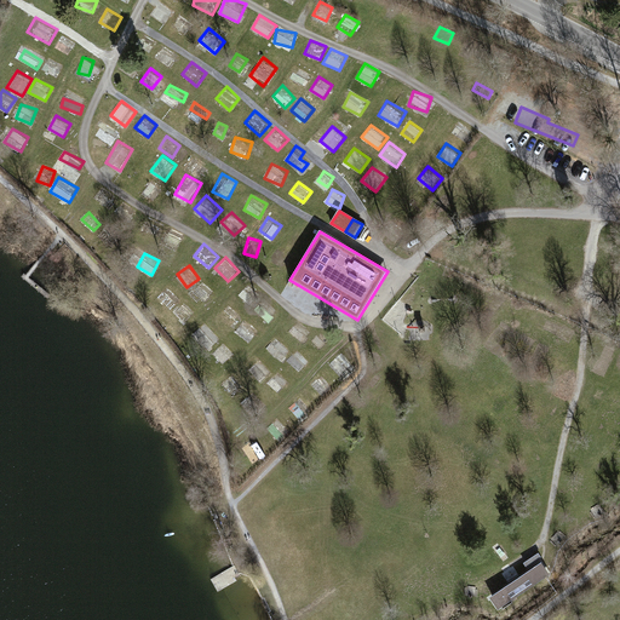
[(201,281),(194,293),(208,303),(216,290),(201,281)]
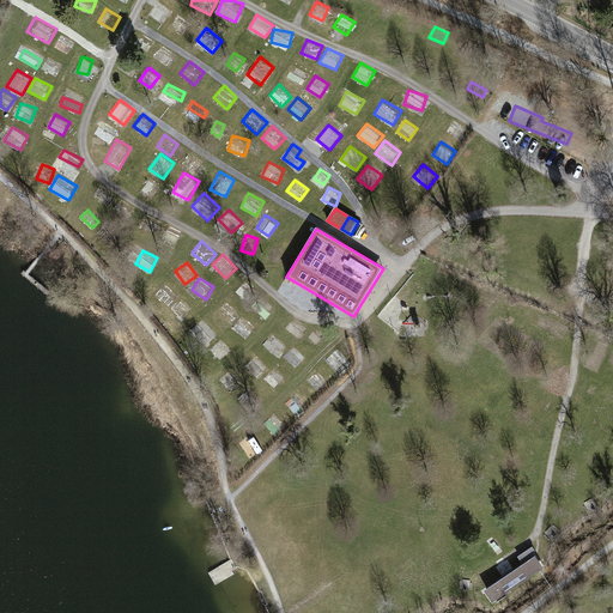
[(167,283),(156,293),(169,307),(180,295),(167,283)]
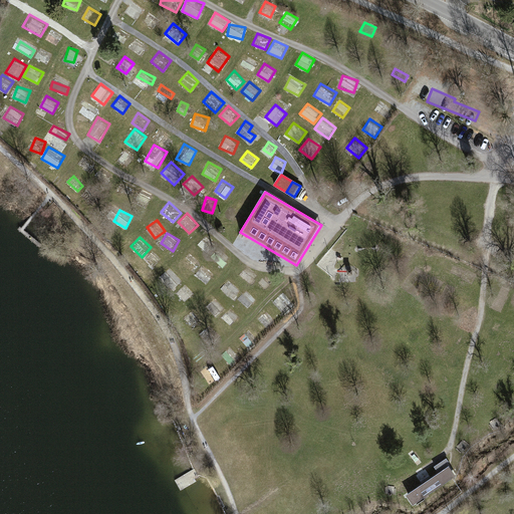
[(155,250),(145,257),(154,268),(163,260),(155,250)]
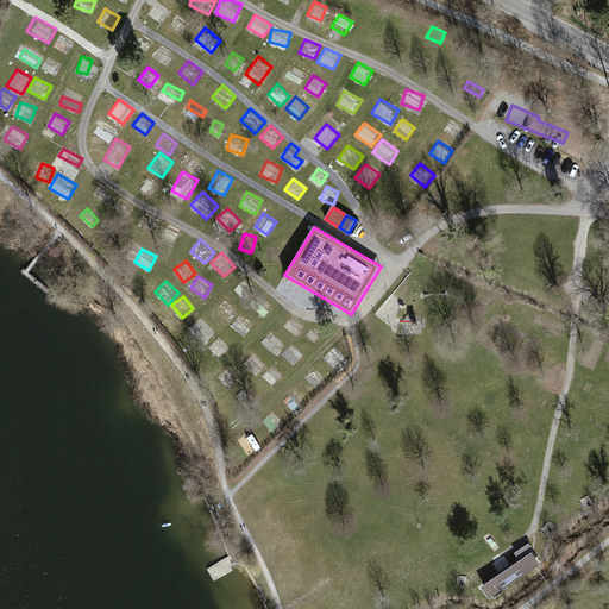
[(503,316),(518,305),(510,296),(495,308),(503,316)]
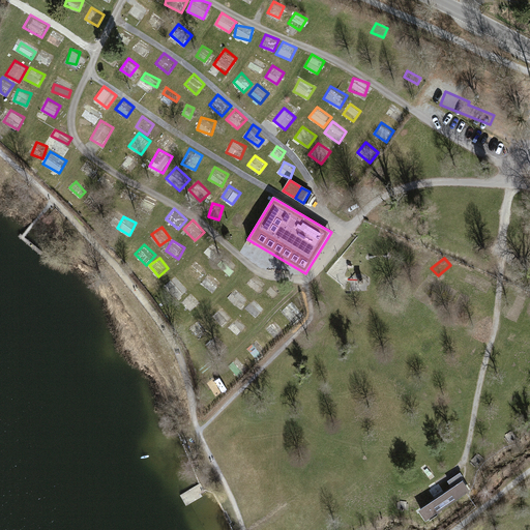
[(197,259),(187,268),(198,278),(207,269),(197,259)]
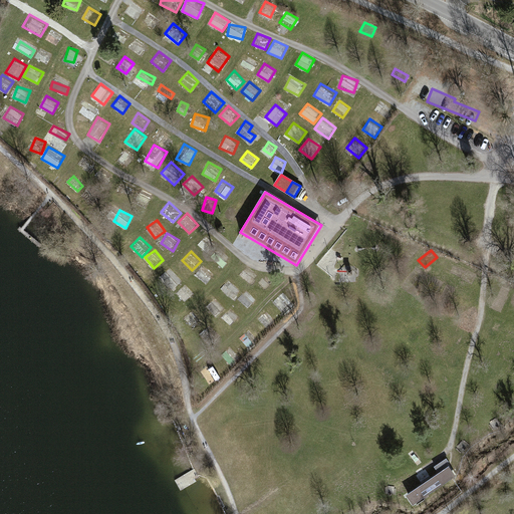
[(222,269),(228,263),(217,251),(211,256),(222,269)]
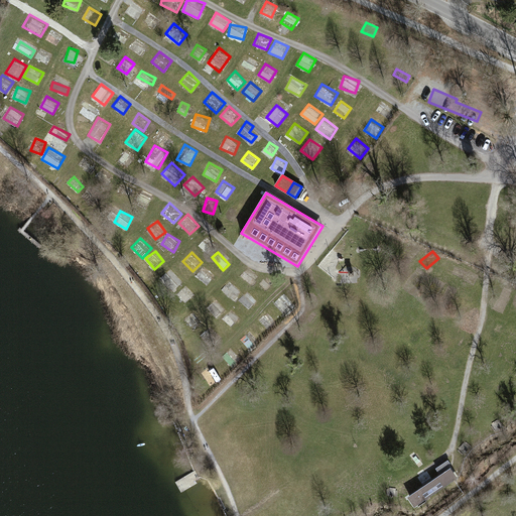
[(331,254),(320,263),(331,273),(340,263),(331,254)]
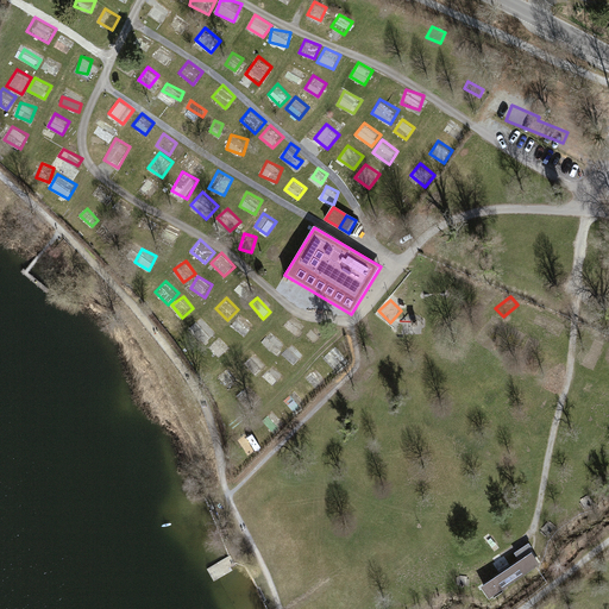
[(203,343),(215,334),(202,316),(190,326),(203,343)]
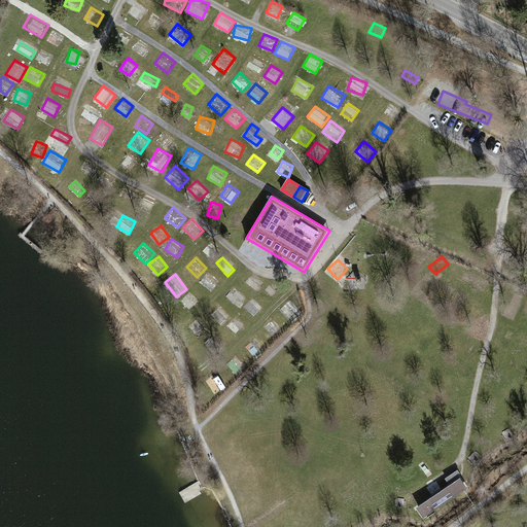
[(266,289),(272,296),(279,289),(273,283),(266,289)]
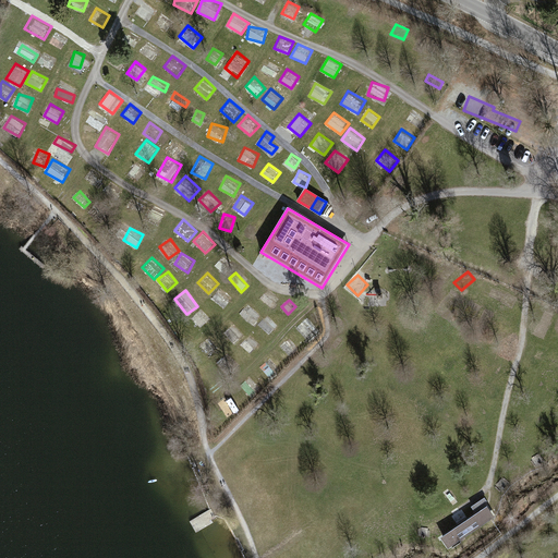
[(249,302),(240,313),(252,323),(261,313),(249,302)]
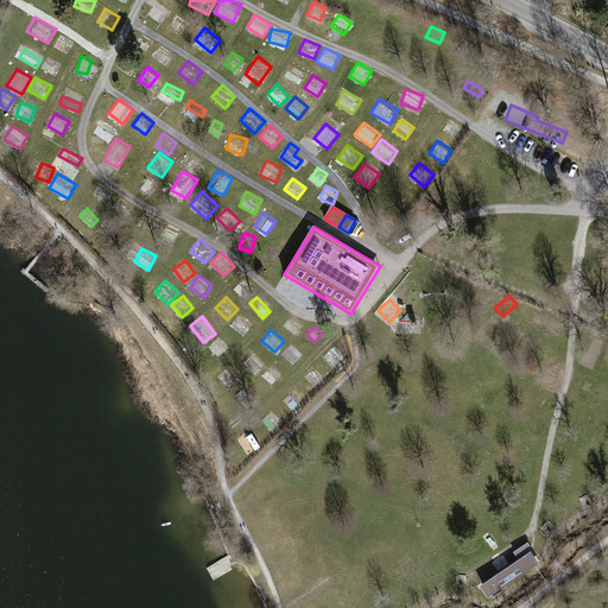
[(222,359),(232,347),(217,336),(209,347),(222,359)]
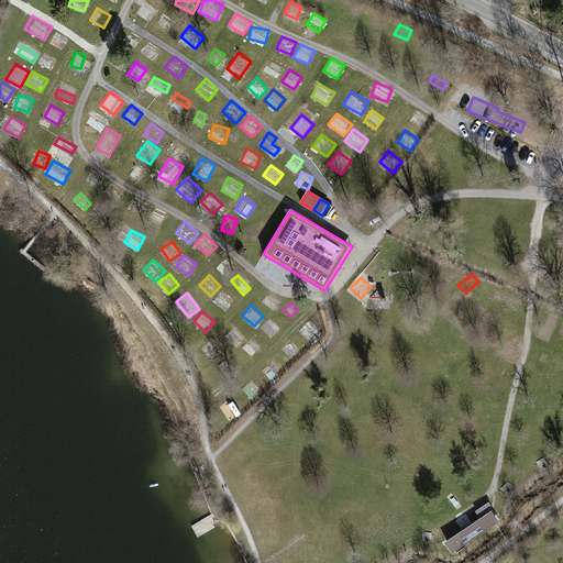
[(271,316),(261,327),(274,338),(283,327),(271,316)]
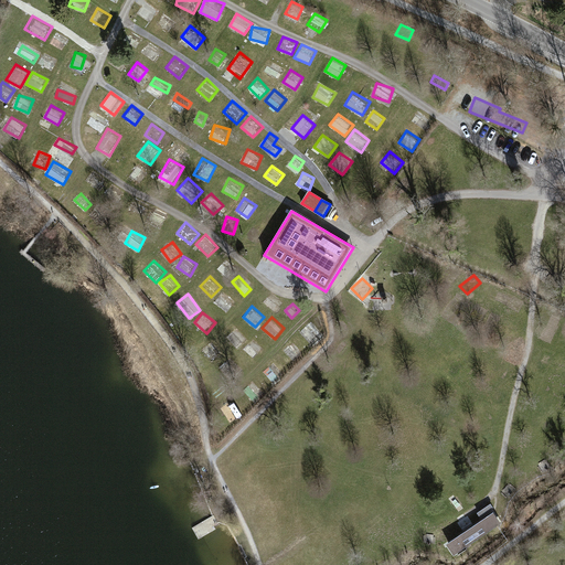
[(311,319),(301,329),(312,341),(322,331),(311,319)]
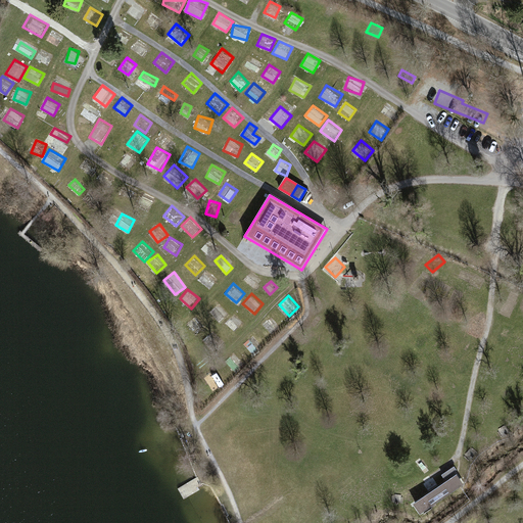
[(209,311),(221,322),(230,314),(220,301),(209,311)]
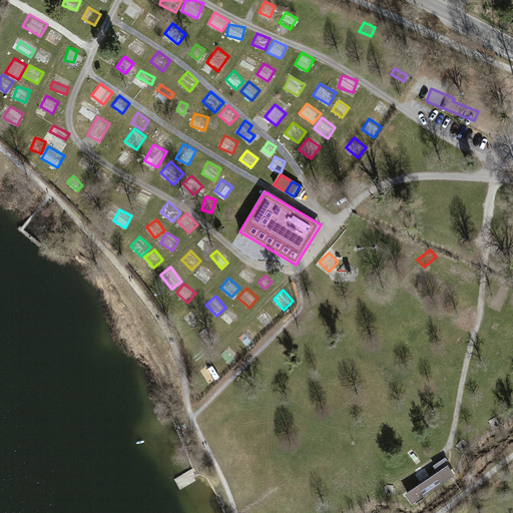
[(410,303),(423,309),(426,303),(413,297),(410,303)]
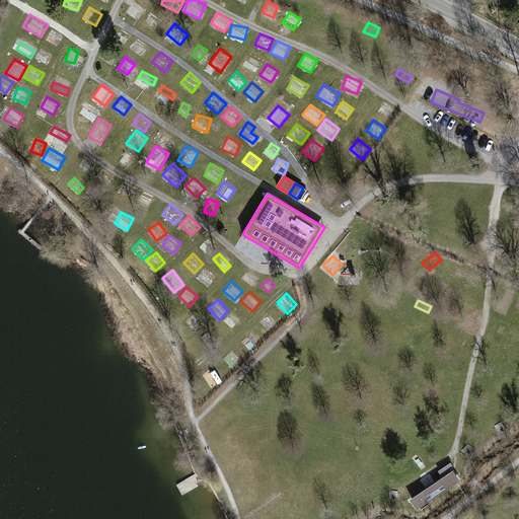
[(188,320),(196,331),(205,324),(196,313),(188,320)]
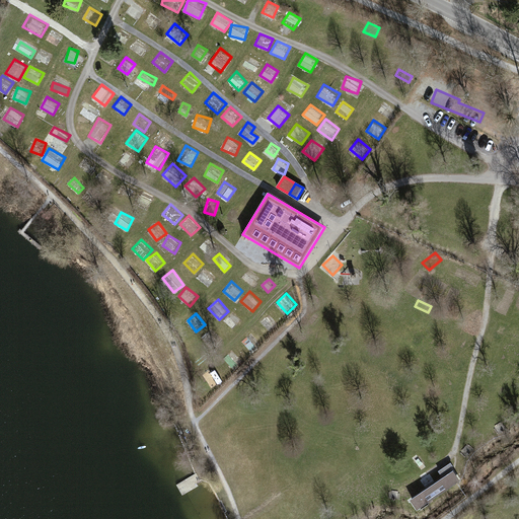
[(262,320),(270,330),(278,322),(270,313),(262,320)]
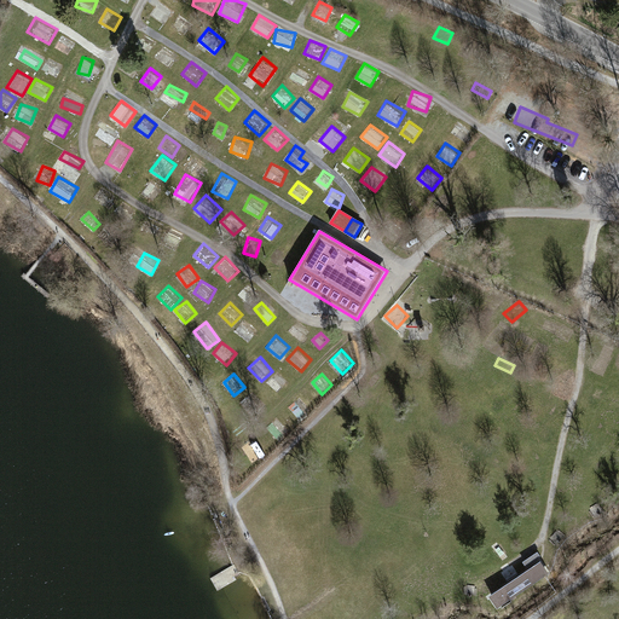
[(298,417),(310,408),(300,395),(289,405),(298,417)]
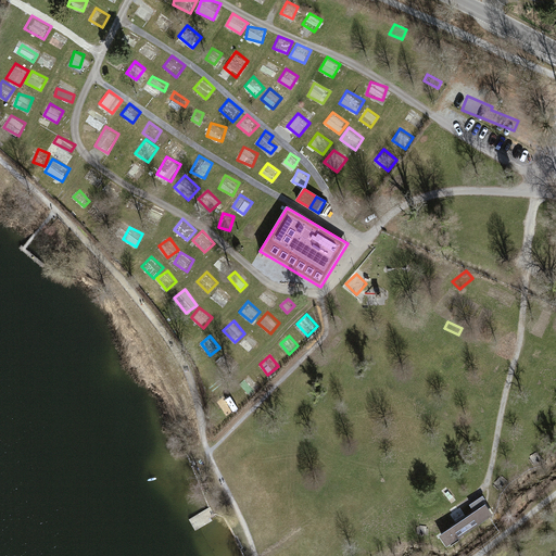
[(249,394),(260,386),(251,374),(240,382),(249,394)]
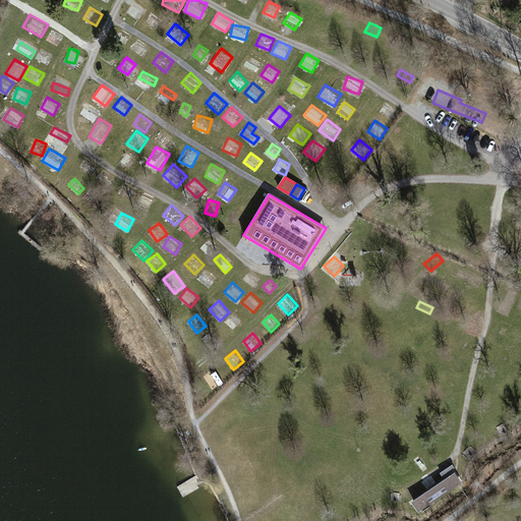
[(205,372),(211,388),(223,384),(217,368),(205,372)]
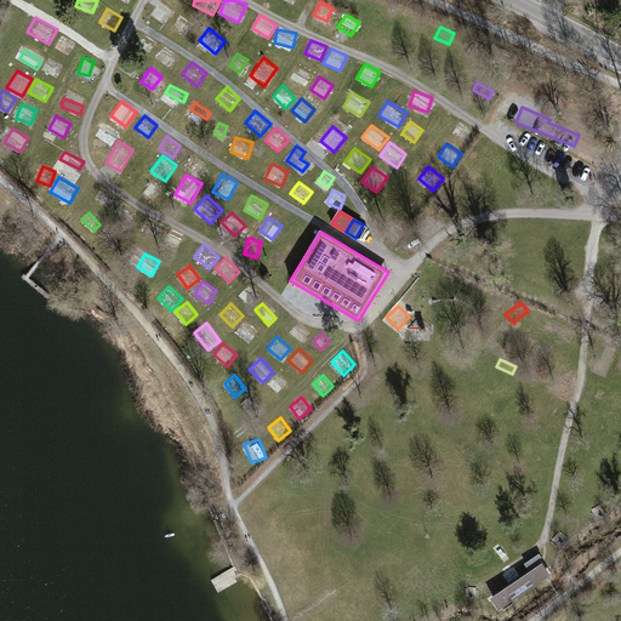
[(525,563),(528,567),(541,557),(539,554),(525,563)]
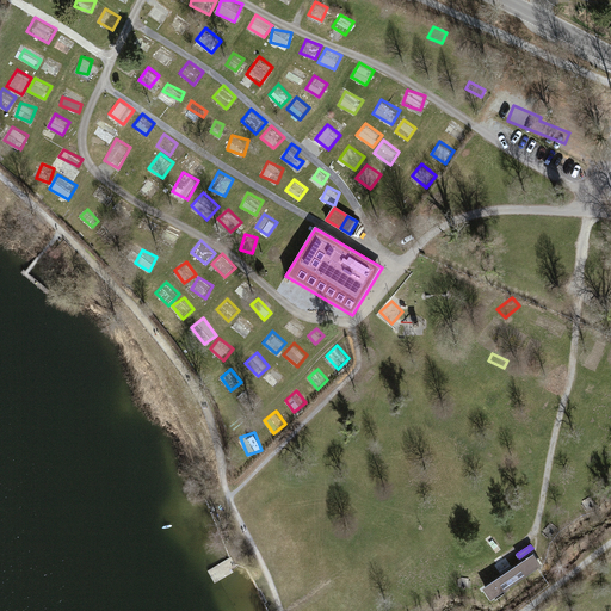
[(532,559),(486,590),(492,599),(537,568),(532,559)]
